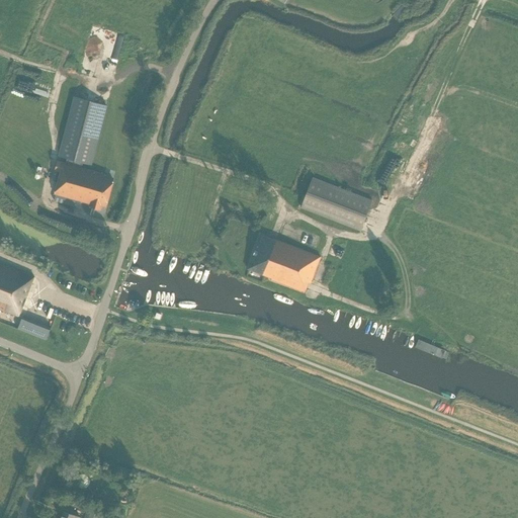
[(105,206),(113,179),(104,177),(104,174),(82,168),(83,163),(91,165),(108,106),(75,97),(59,156),(67,159),(66,164),(58,161),(55,171),(61,172),(55,194),(56,194),(54,200),(74,206),(76,200),(91,204),(91,206),(100,209),(101,204),(105,206)]
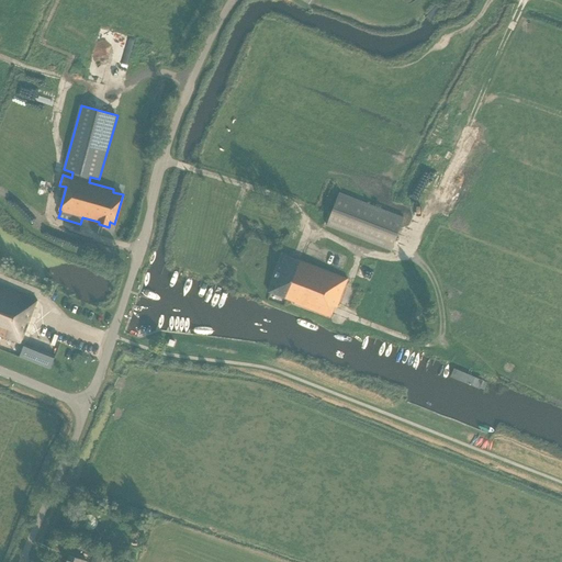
[(62,199),(65,188),(58,186),(55,197),(62,199)]
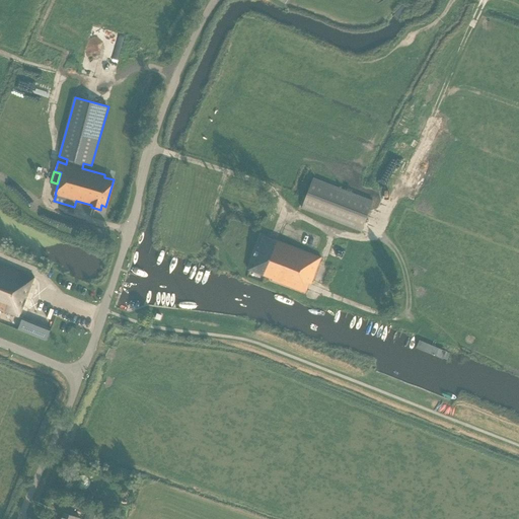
[(361,231),(373,201),(313,178),(302,208),(361,231)]
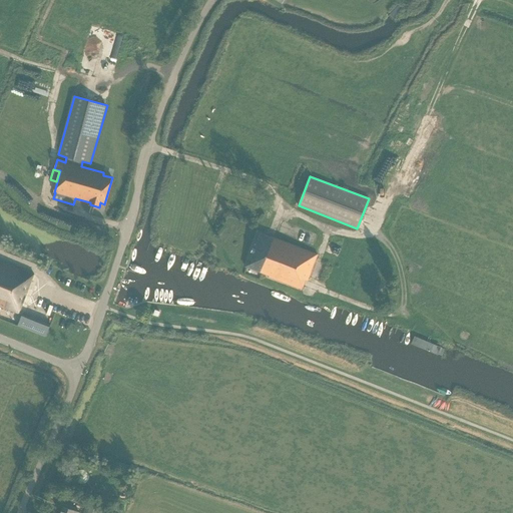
[(318,254),(271,236),(259,231),(244,267),(269,276),(269,277),(302,290),(306,281),(308,281),(318,254)]
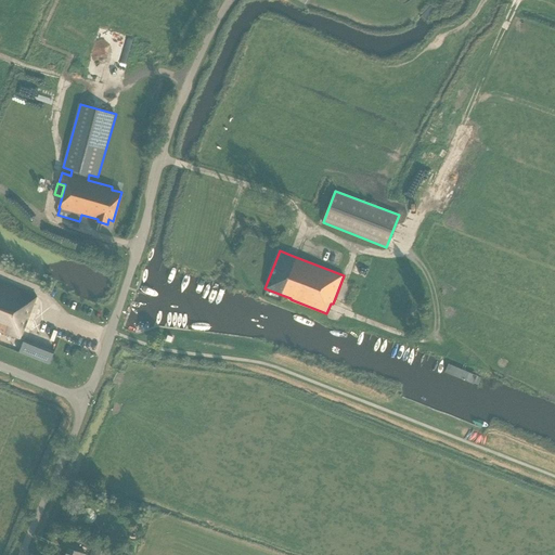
[(0,332),(21,339),(37,297),(0,282),(0,332)]
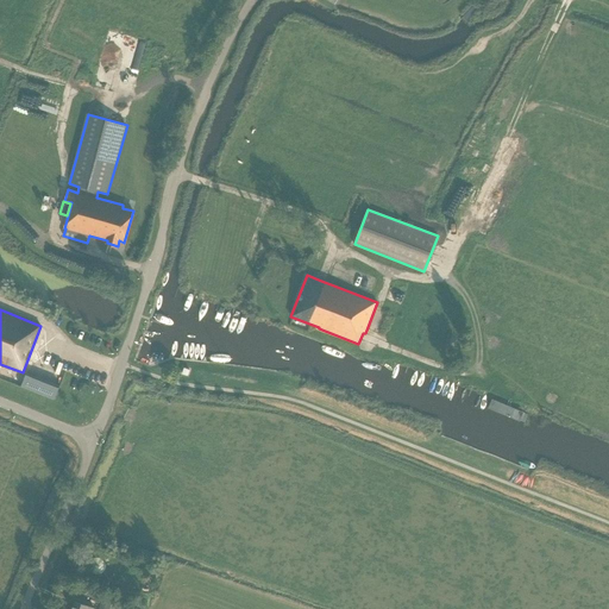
[(55,400),(61,385),(26,372),(22,387),(55,400)]
